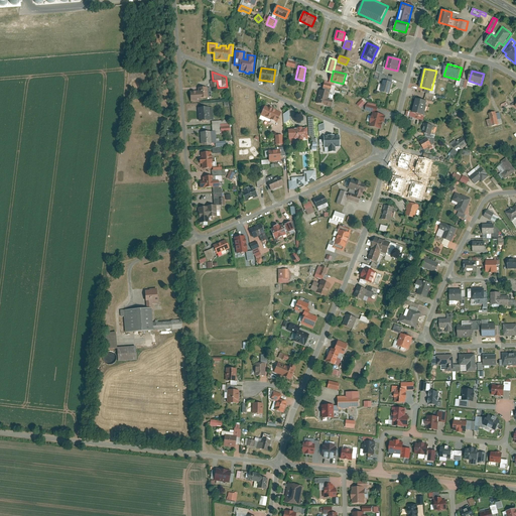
[(462,80),(461,86),(467,88),(469,81),(462,80)]
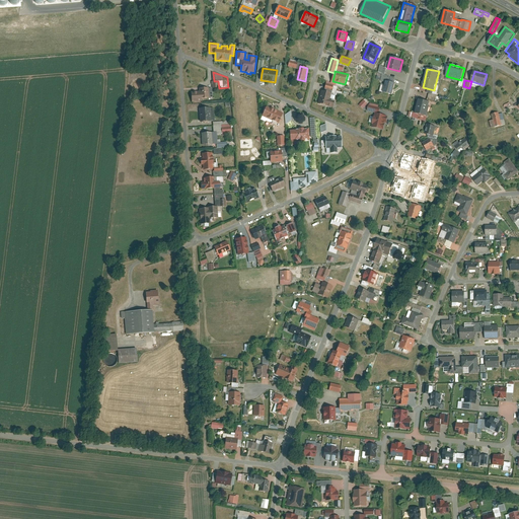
[(395,83),(386,81),(383,92),(392,95),(395,83)]
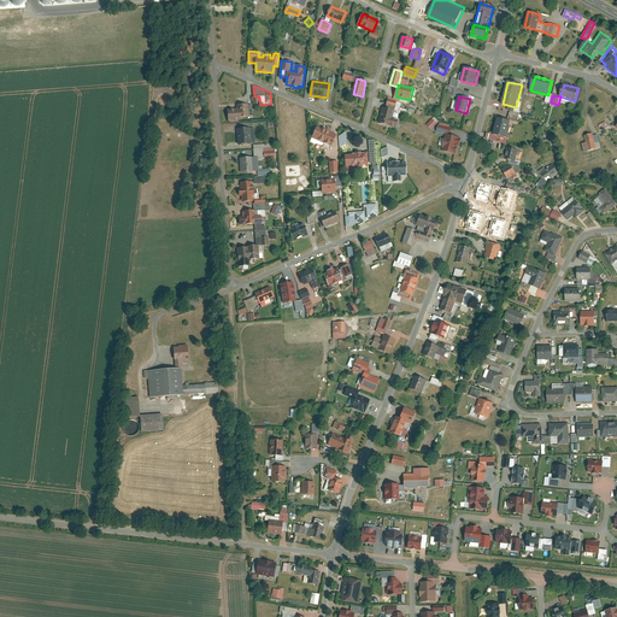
[(228,110),(229,119),(250,117),(250,116),(248,106),(248,104),(238,105),(238,110),(228,110)]
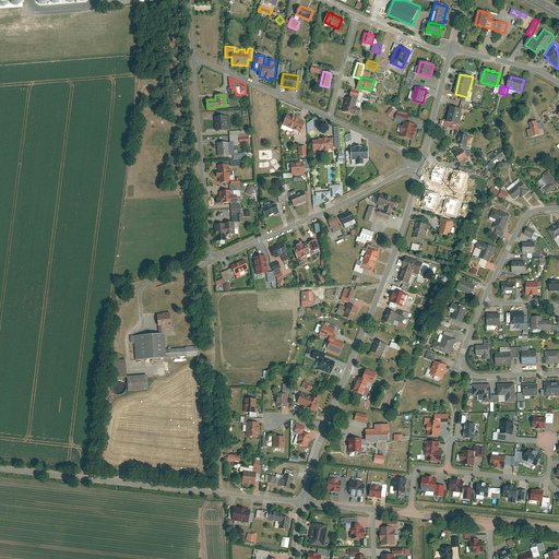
[(358,100),(346,97),(343,111),(352,114),(359,116),(361,109),(356,107),(358,100)]
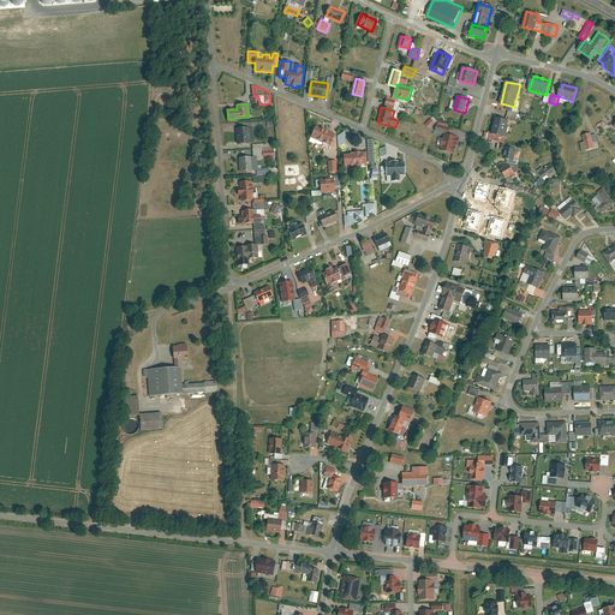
[(518,112),(508,111),(507,118),(515,120),(518,112)]
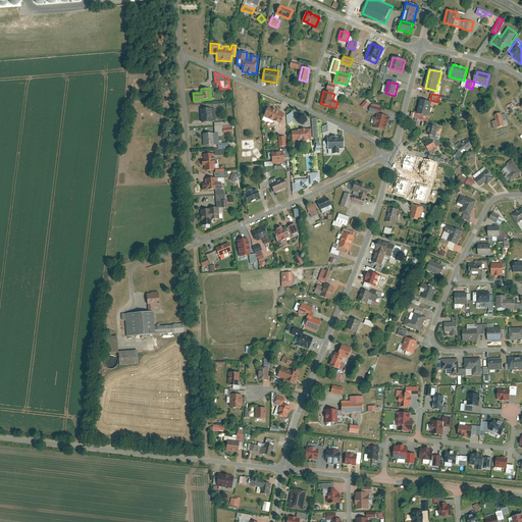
[(433,103),(421,100),(418,113),(429,116),(433,103)]
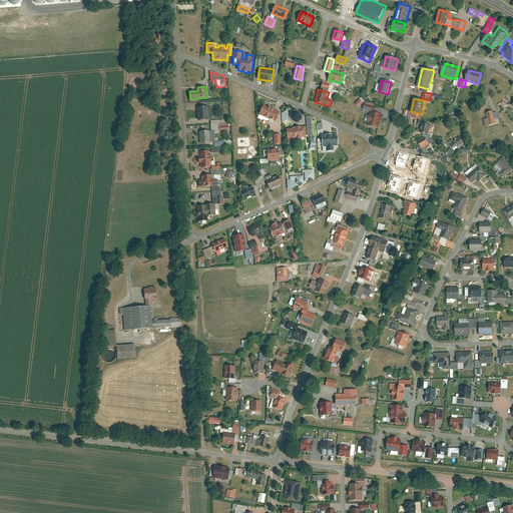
[(377,104),(366,102),(364,110),(371,111),(375,112),(377,104)]
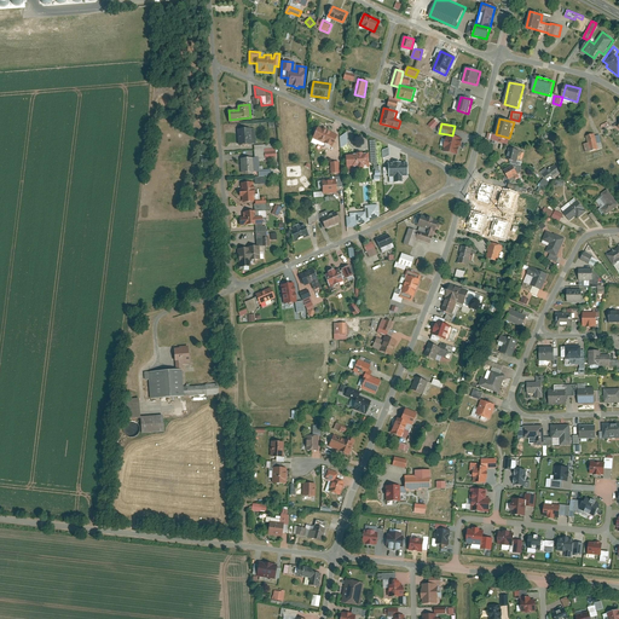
[(337,136),(319,127),(313,139),(333,148),(337,136)]
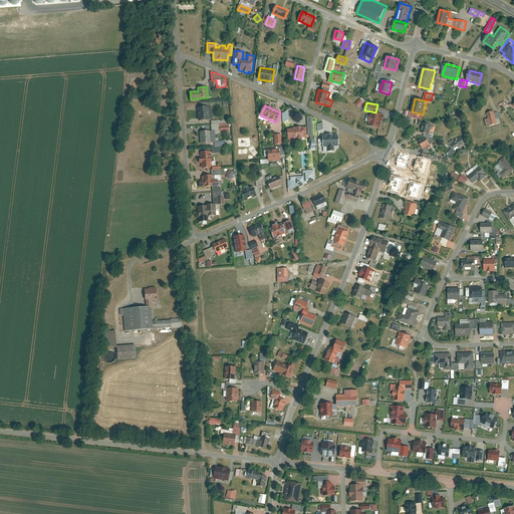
[(212,107),(198,107),(198,120),(213,119),(212,107)]
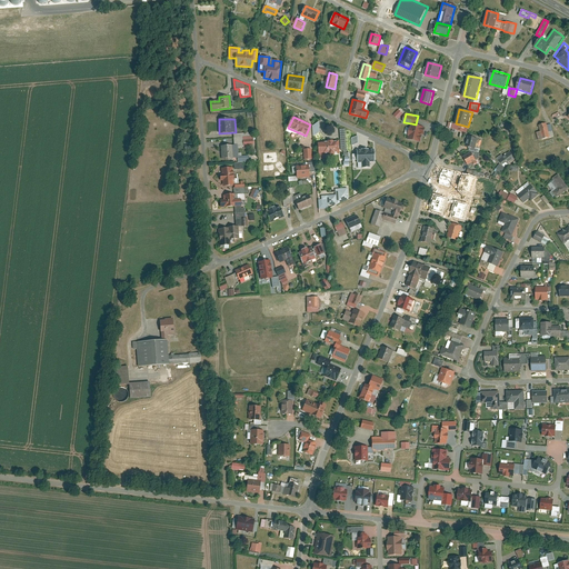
[(416,125),(411,123),(408,139),(420,142),(422,135),(423,135),(426,128),(416,125)]
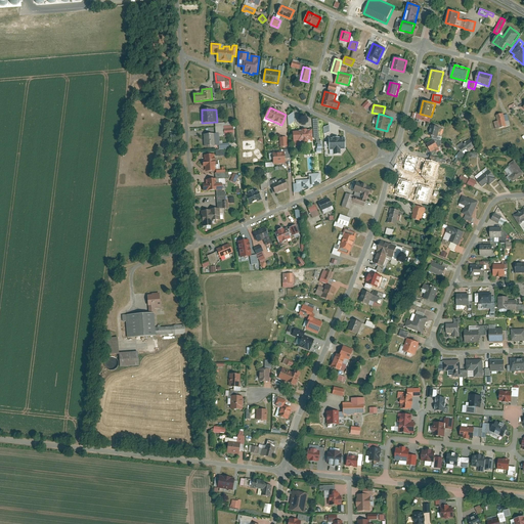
[(504,116),(504,114),(496,116),(498,121),(495,122),(497,129),(507,126),(504,116)]
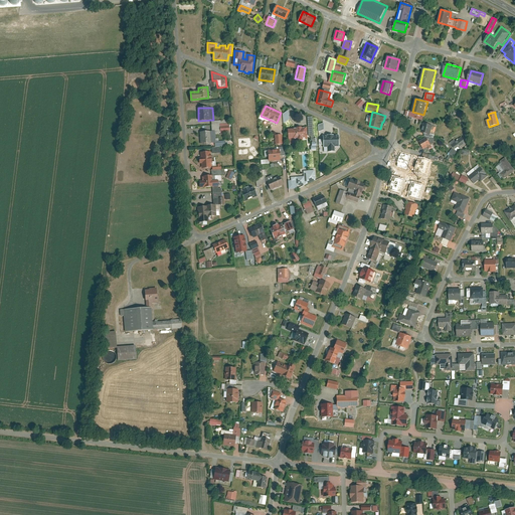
[(228,120),(212,121),(213,133),(221,132),(221,135),(229,134),(228,120)]
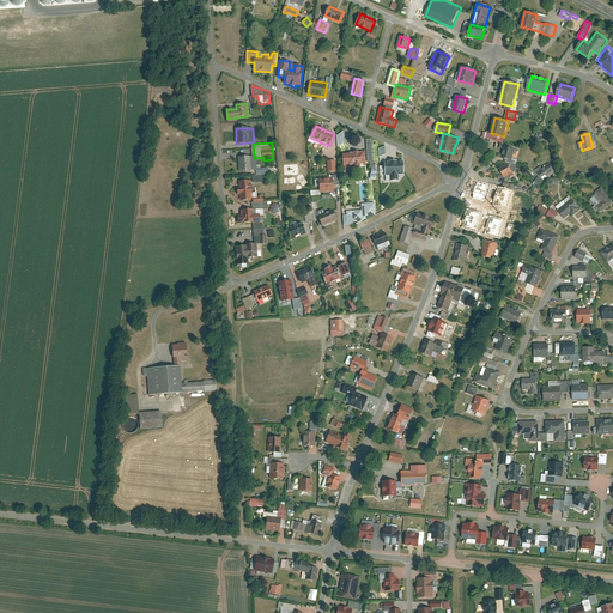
[(515,150),(504,146),(502,158),(513,161),(515,150)]
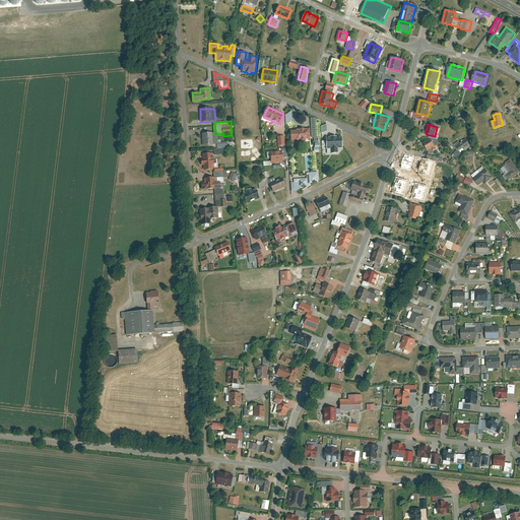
[(300,131),(290,131),(291,145),(299,144),(299,141),(310,140),(310,130),(306,130),(306,129),(299,129),(300,131)]
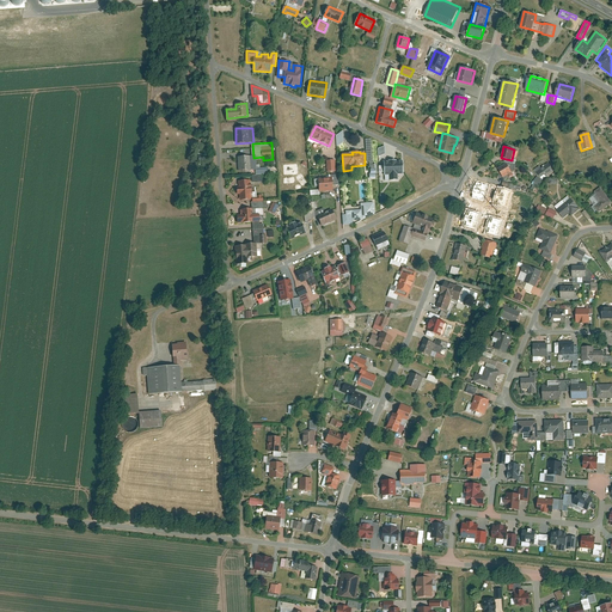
[(250,157),(238,157),(239,171),(251,171),(250,157)]
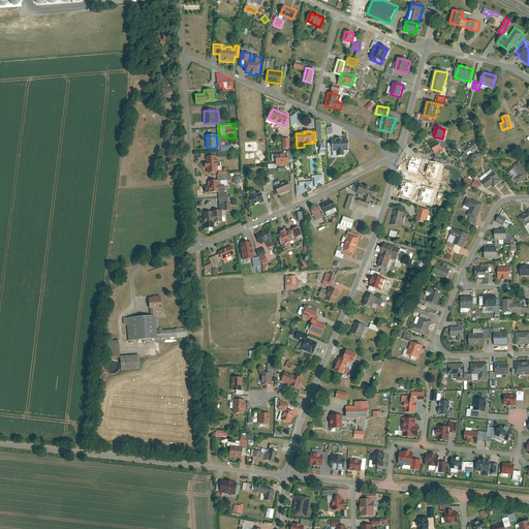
[(338,139),(324,141),(325,151),(330,151),(330,155),(344,154),(343,139),(338,139)]
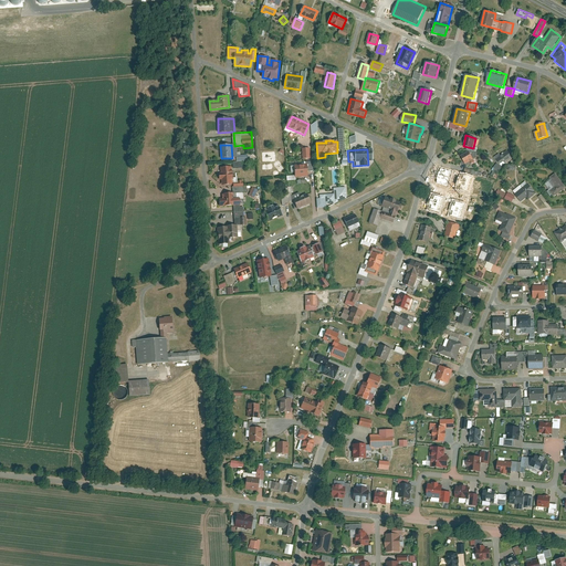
[(470,152),(461,156),(465,165),(470,163),(471,165),(475,163),(470,152)]
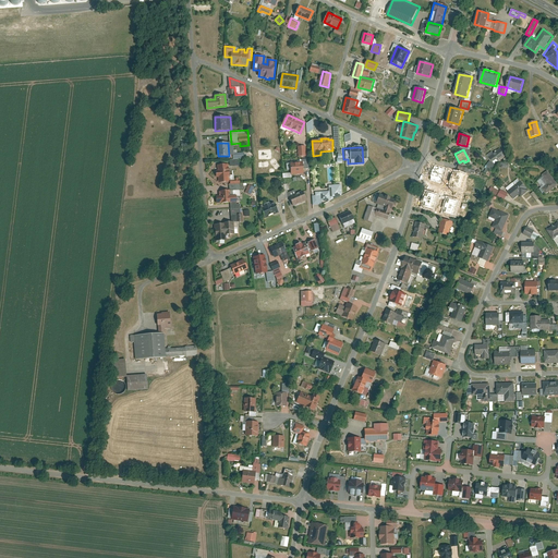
[(493,150),(488,154),(495,164),(506,155),(501,149),(495,154),(493,150)]
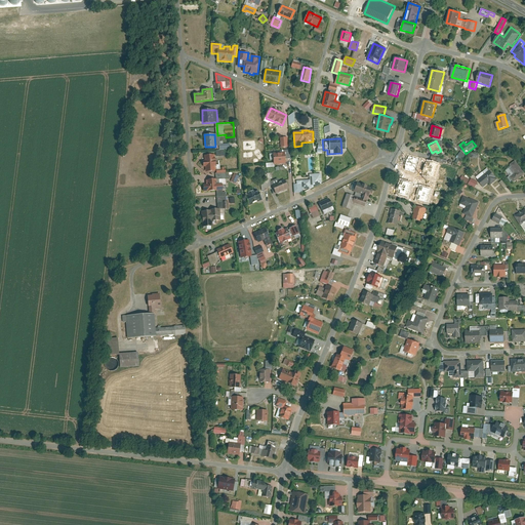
[(357,161),(357,156),(361,156),(360,142),(350,142),(350,154),(346,154),(346,161),(357,161)]
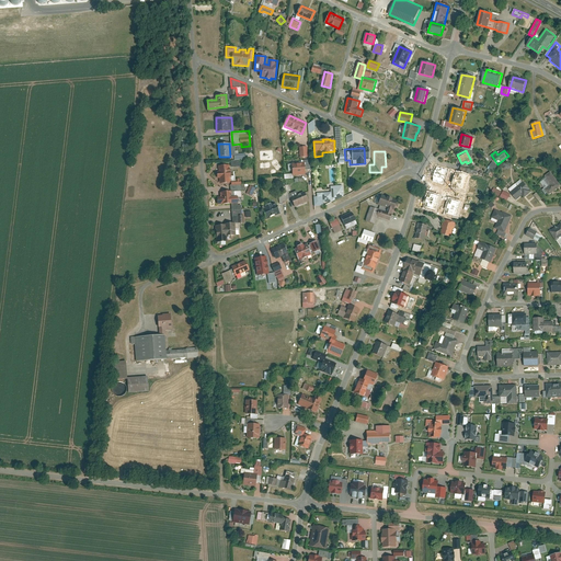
[(491,169),(494,170),(496,164),(490,161),(484,173),(489,175),(491,169)]
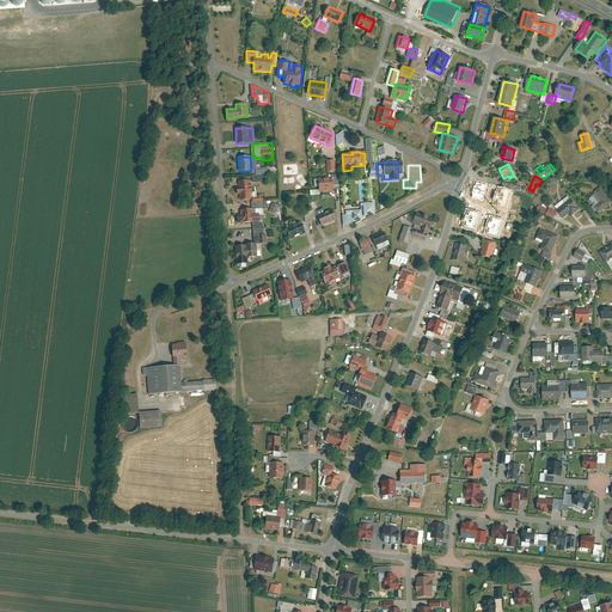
[(332,178),(319,179),(319,191),(334,190),(332,184),(332,178)]
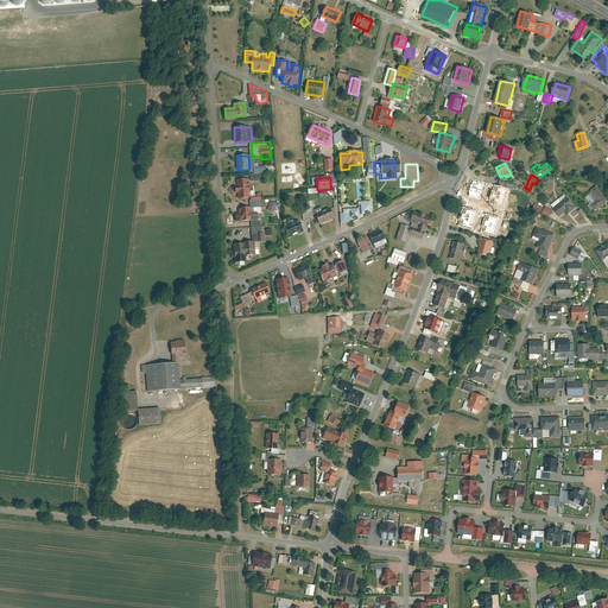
[(249,179),(238,181),(238,184),(236,185),(236,194),(239,194),(239,200),(251,198),(249,179)]
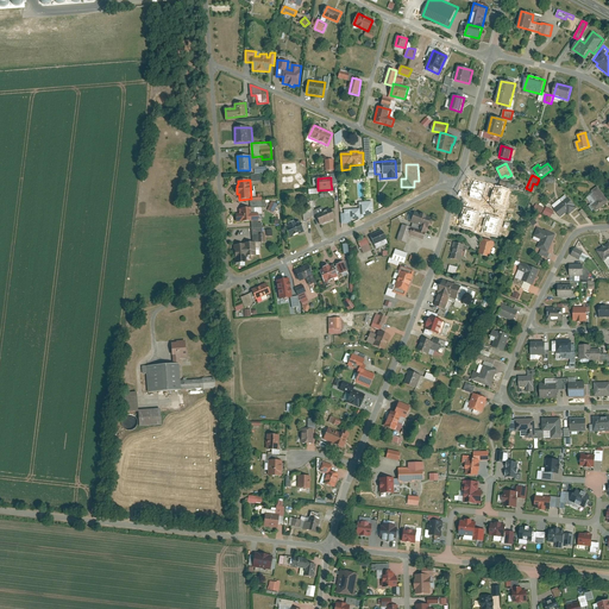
[(608,201),(598,186),(592,190),(594,193),(591,194),(596,201),(591,205),(596,211),(608,201)]
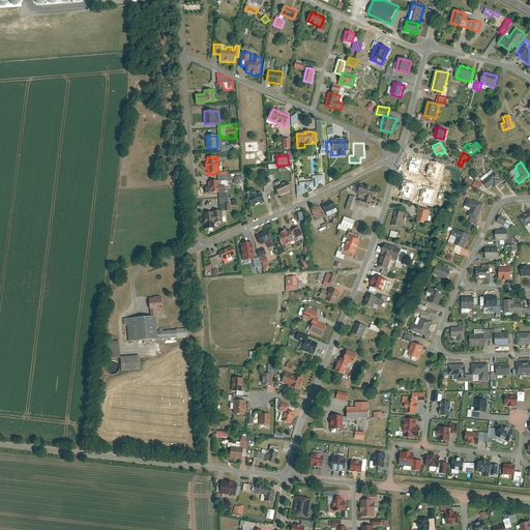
[(405,173),(417,176),(419,170),(418,169),(419,166),(408,163),(405,173)]
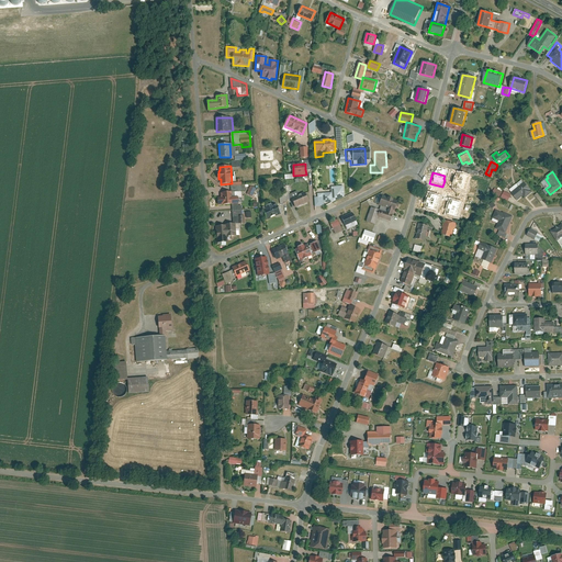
[(459,187),(460,182),(452,180),(449,189),(463,193),(464,188),(459,187)]
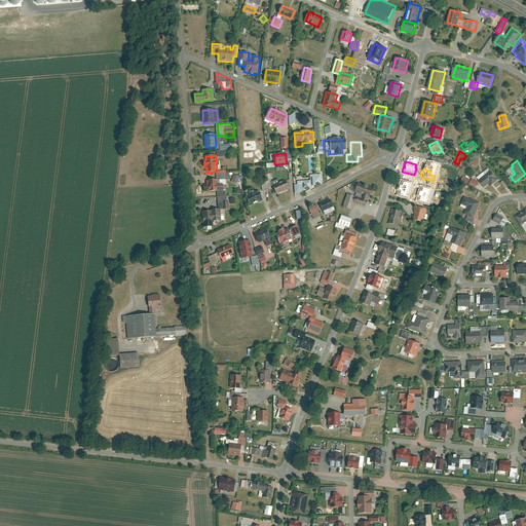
[(499,180),(491,170),(479,180),(486,187),(491,183),(492,185),(499,180)]
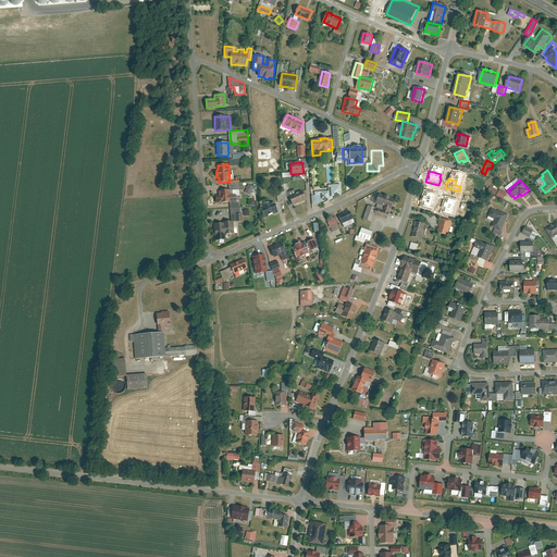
[(255,186),(249,184),(246,193),(251,195),(255,186)]
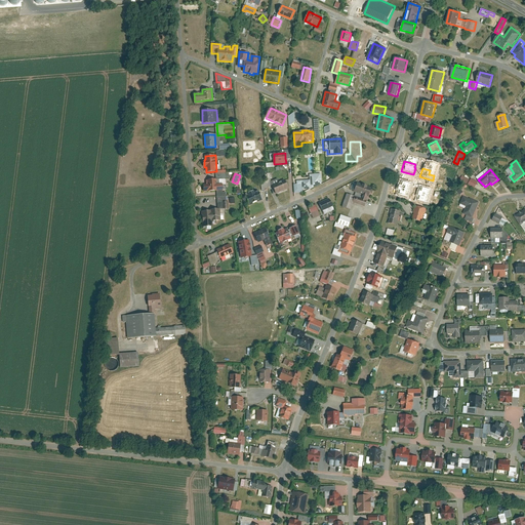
[(321,174),(310,174),(310,179),(297,180),(297,185),(294,185),(294,193),(304,193),(303,189),(311,188),(311,189),(322,185),(321,174)]
